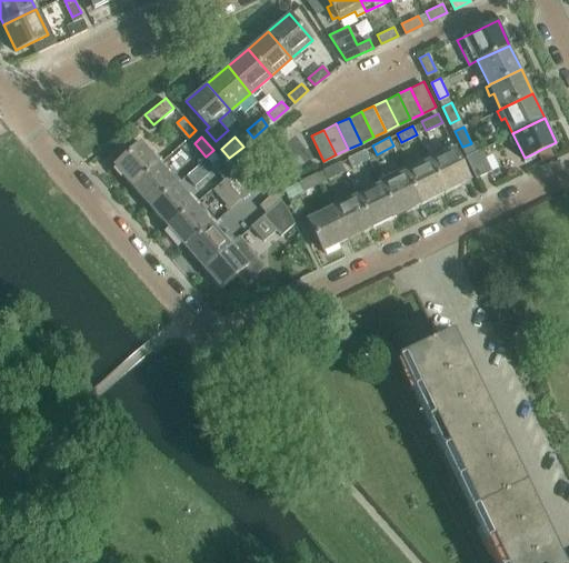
[(141,141),(115,164),(132,186),(159,162),(162,159),(156,151),(152,153),(141,141)]
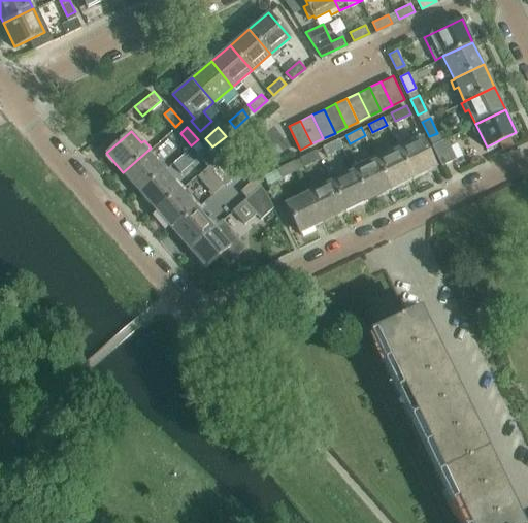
[(422,137),(398,148),(413,177),(436,167),(422,137)]
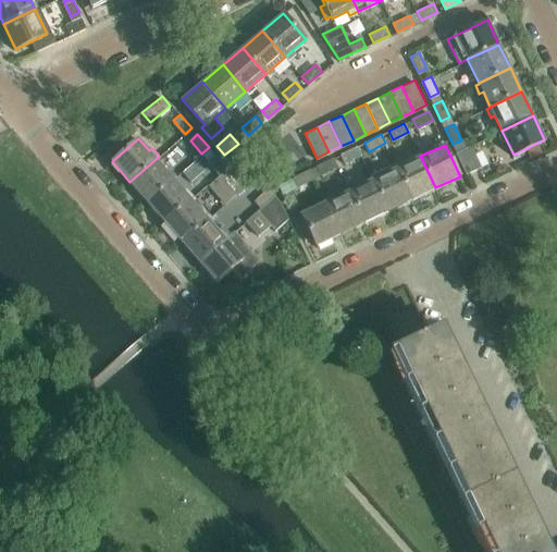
[(471,145),(456,151),(467,173),(481,166),(471,145)]
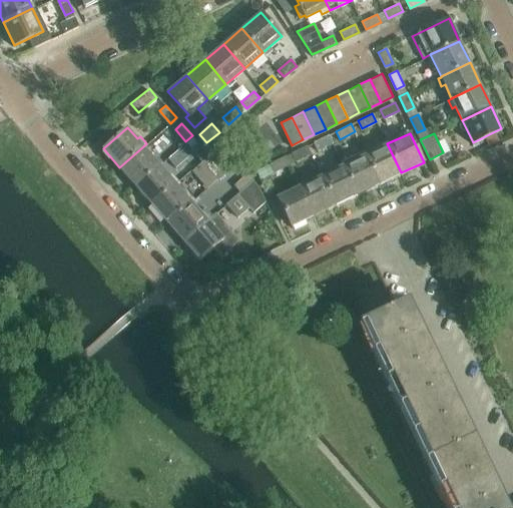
[(329,134),(314,141),(318,149),(333,142),(329,134)]
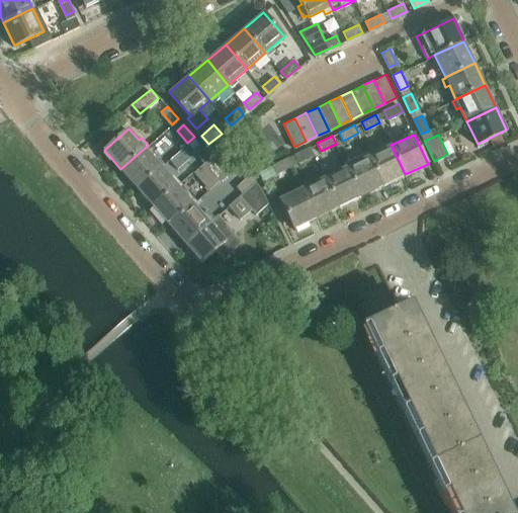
[(210,156),(199,143),(193,149),(203,161),(210,156)]
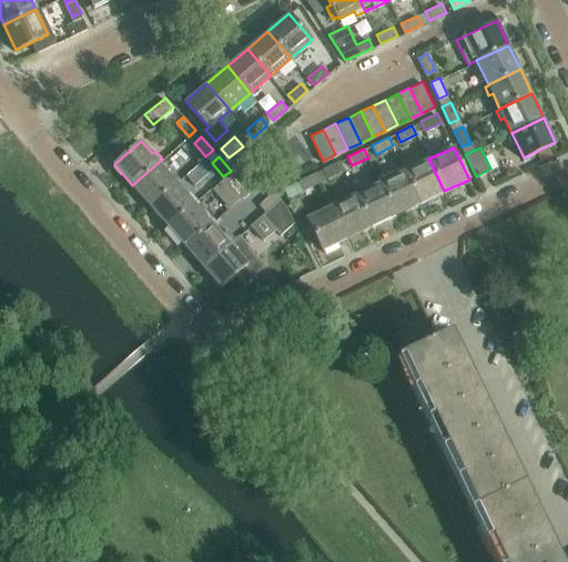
[(428,159),(405,171),(421,203),(444,191),(428,159)]
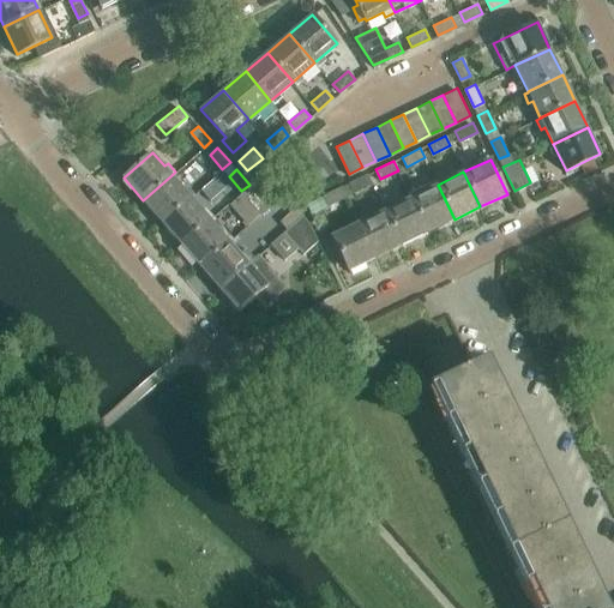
[(367,174),(349,182),(354,192),(372,184),(367,174)]
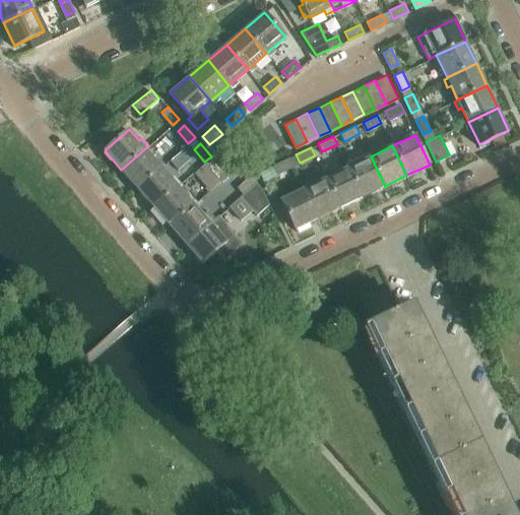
[(145,148),(121,170),(137,188),(161,167),(165,164),(158,156),(155,159),(145,148)]
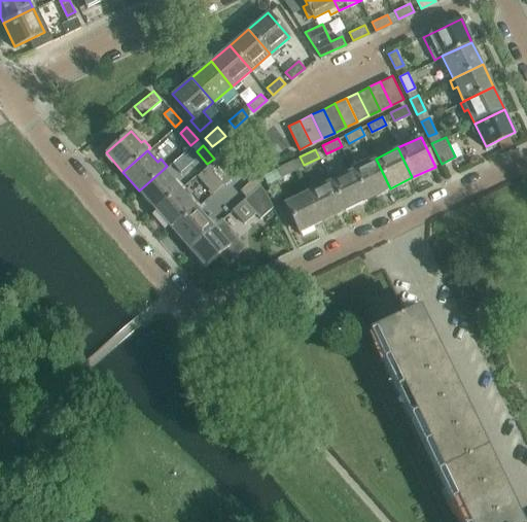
[(374,154),(351,166),(352,169),(353,169),(367,199),(390,188),(376,159),(374,154)]
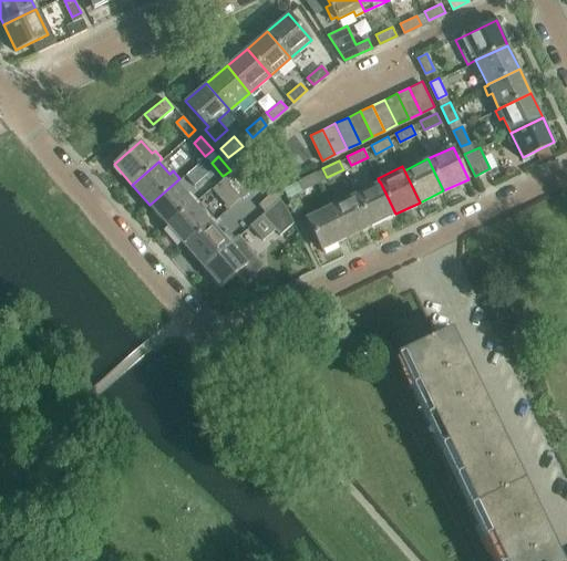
[(315,172),(299,179),(302,188),(319,180),(315,172)]
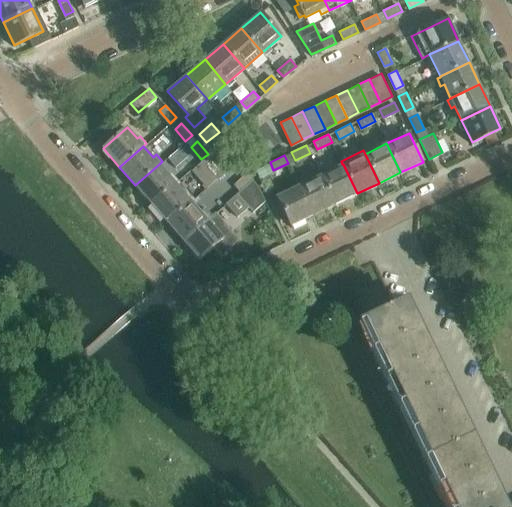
[(224,172),(213,159),(206,165),(217,177),(224,172)]
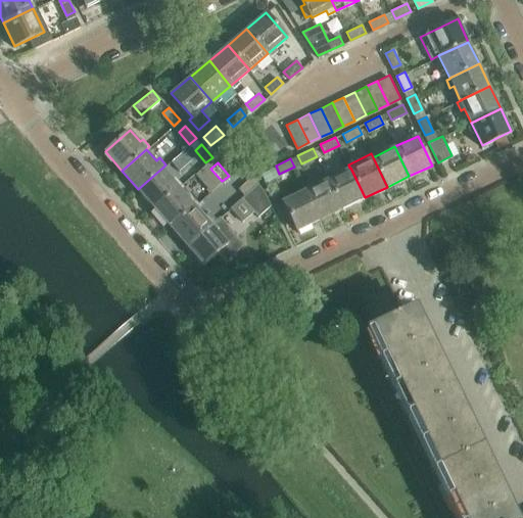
[(162,168),(138,189),(154,207),(179,186),(182,184),(176,176),(173,179),(162,168)]
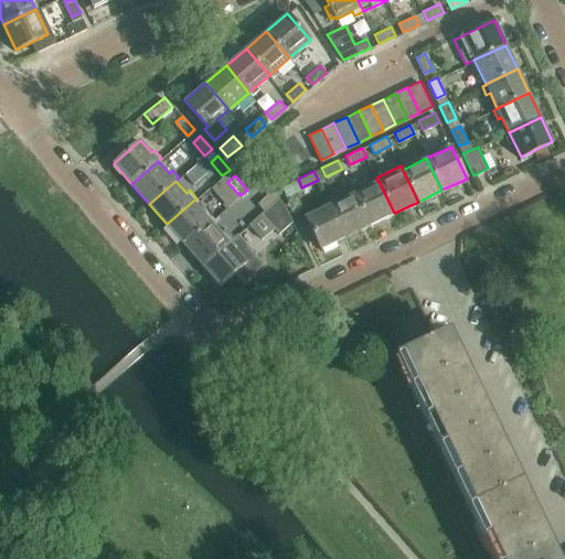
[(377,181),(354,193),(370,225),(394,213),(379,181),(377,181)]
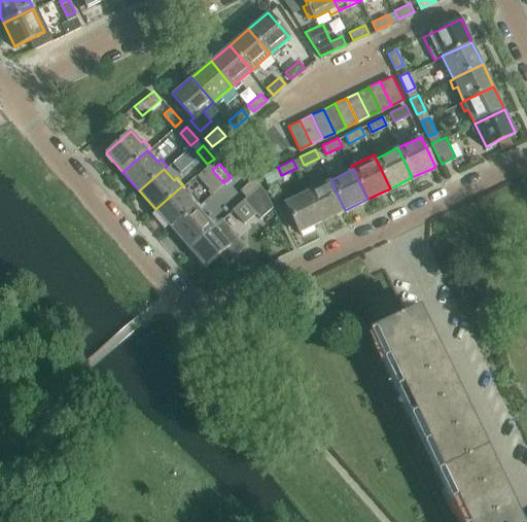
[(320,180),(322,184),(308,190),(322,220),(345,210),(330,180),(328,176),(320,180)]
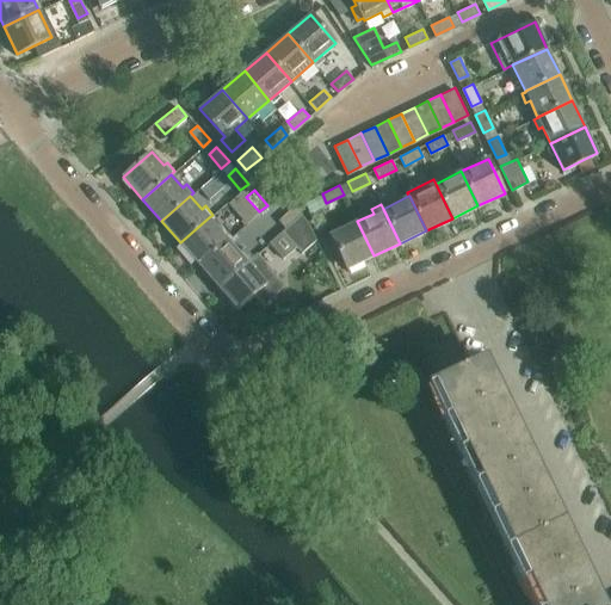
[(279,218),(287,227),(301,214),(295,207),(279,218)]
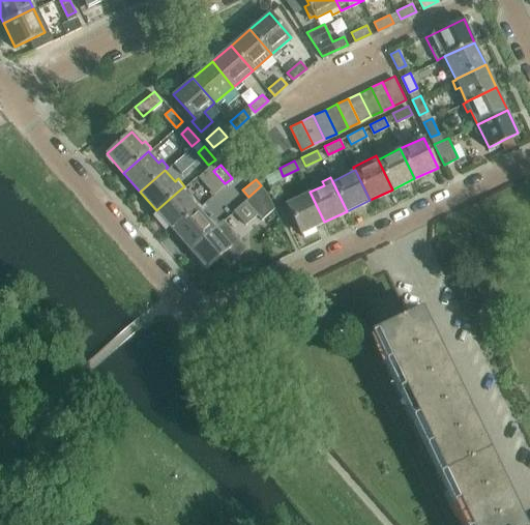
[(261,185),(248,197),(245,199),(262,217),(274,207),(267,193),(261,185)]
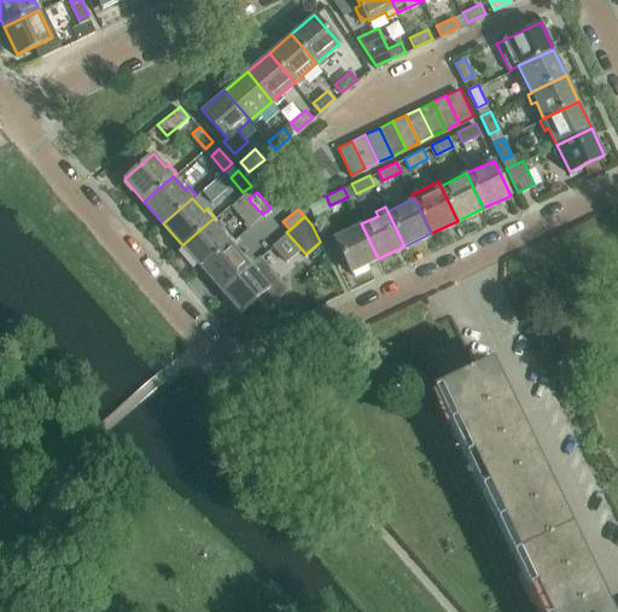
[(211,220),(182,245),(202,268),(231,242),(234,239),(227,231),(223,234),(211,220)]
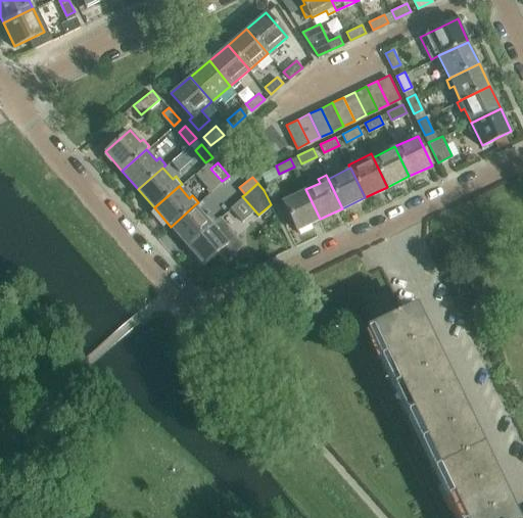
[(295,190),(297,193),(283,200),(283,201),(293,221),(297,230),(320,219),(305,189),(305,190),(303,186),(295,190)]
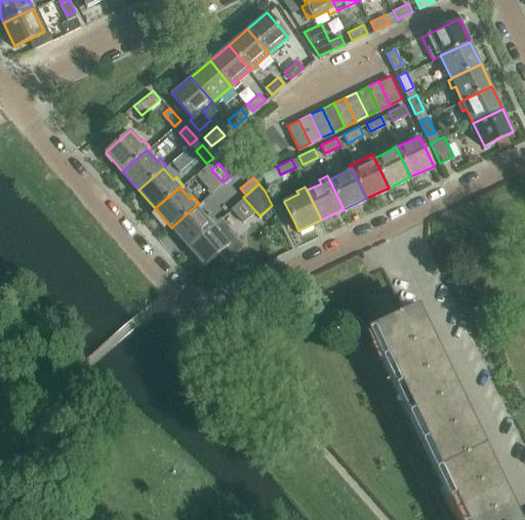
[(284,202),(279,205),(288,225),(294,222),(284,202)]
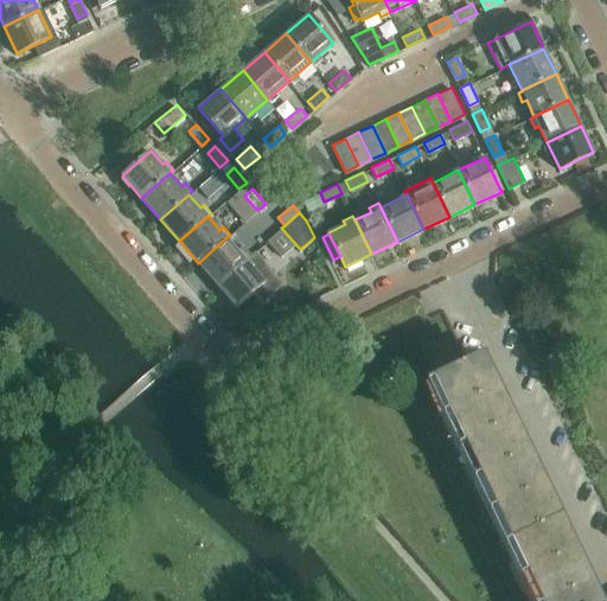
[(227,237),(198,263),(217,285),(251,254),(243,244),(237,250),(227,237)]
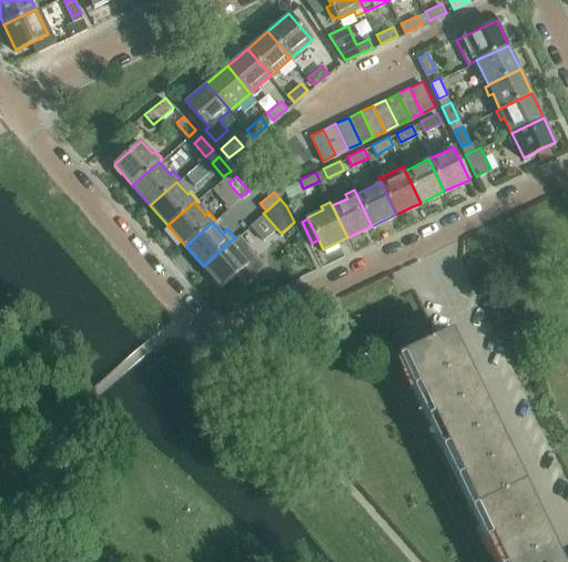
[(237,235),(235,237),(203,266),(221,286),(237,272),(244,281),(263,264),(237,235)]
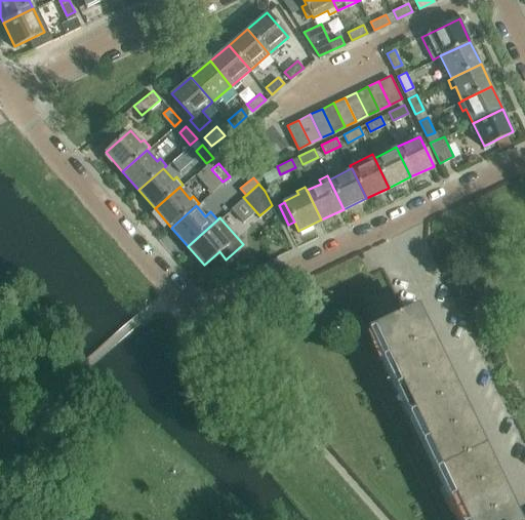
[(519,519),(417,310),(389,323),(368,333),(369,334),(370,334),(459,519),(519,519)]
